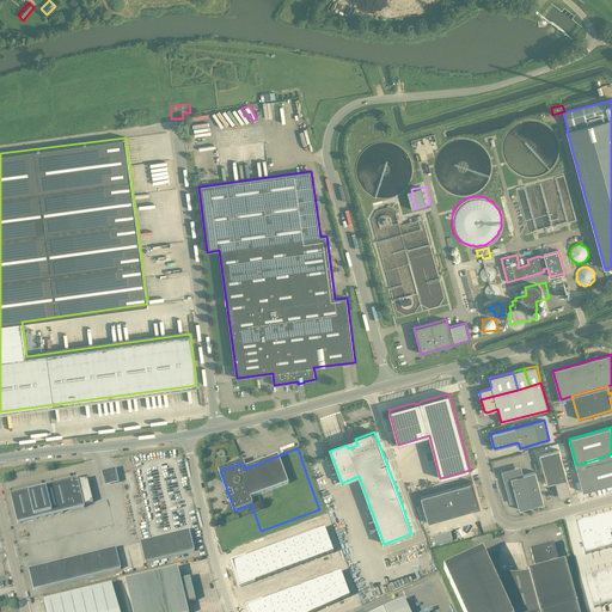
[(571,495),(560,450),(539,456),(548,484),(555,482),(560,499),(571,495)]
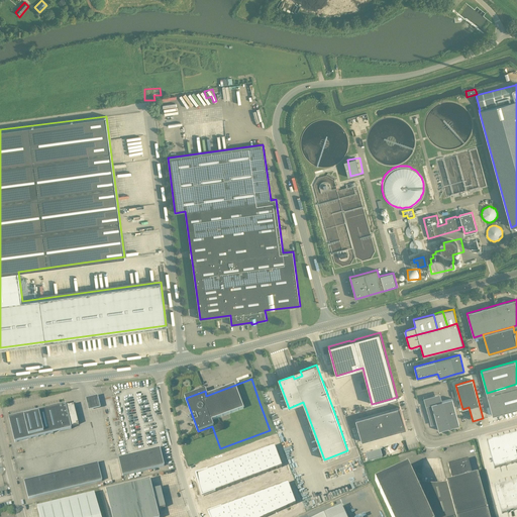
[(516,408),(516,384),(487,393),(493,415),(516,408)]
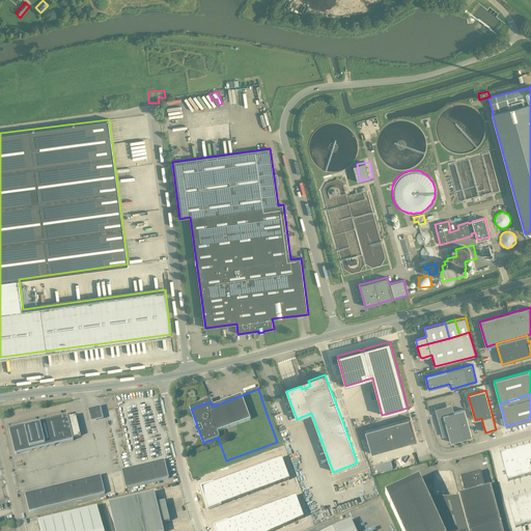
[(103,407),(90,410),(93,422),(106,419),(103,407)]
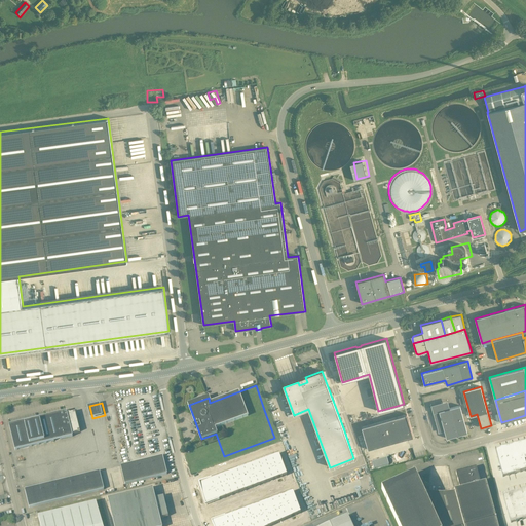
[(467,433),(460,405),(439,411),(446,439),(467,433)]
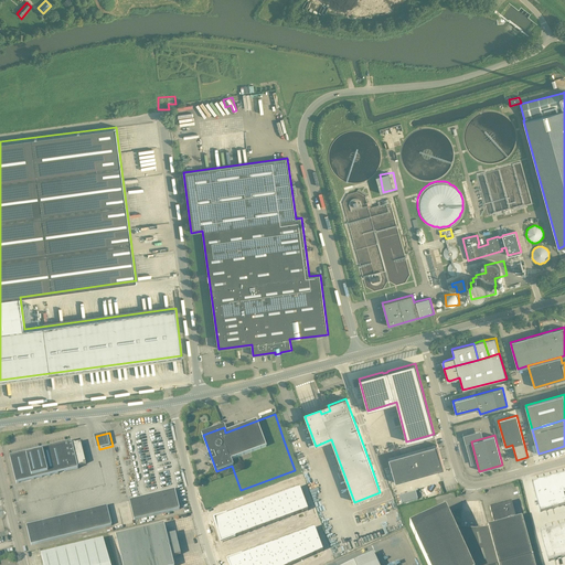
[(72,443),(10,457),(17,483),(17,484),(78,469),(77,466),(80,465),(80,466),(86,465),(81,443),(74,445),(75,445),(73,446),(72,443)]
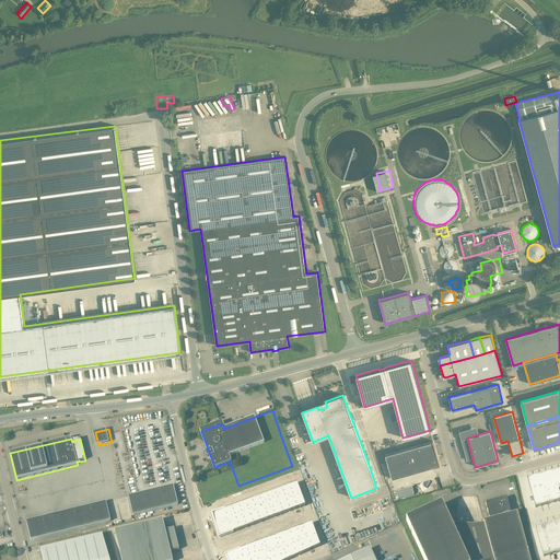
[(432,441),(432,442),(385,455),(392,478),(438,466),(436,465),(439,463),(433,441),(432,441)]
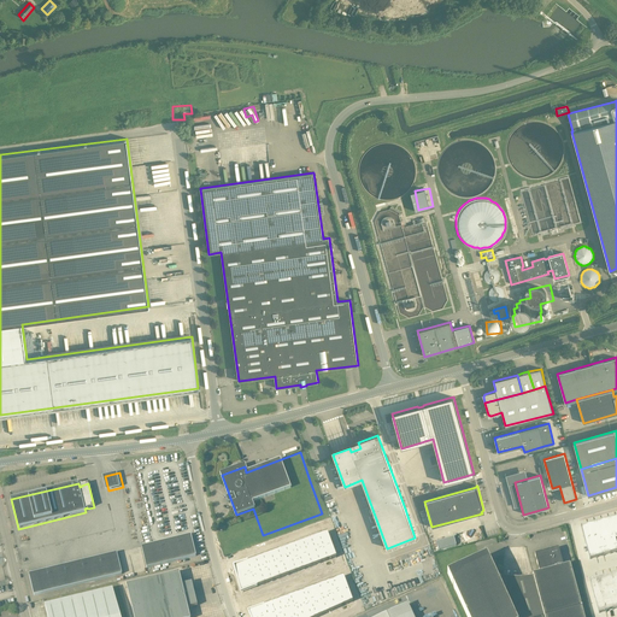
[(616,517),(581,528),(589,560),(616,552),(616,517)]
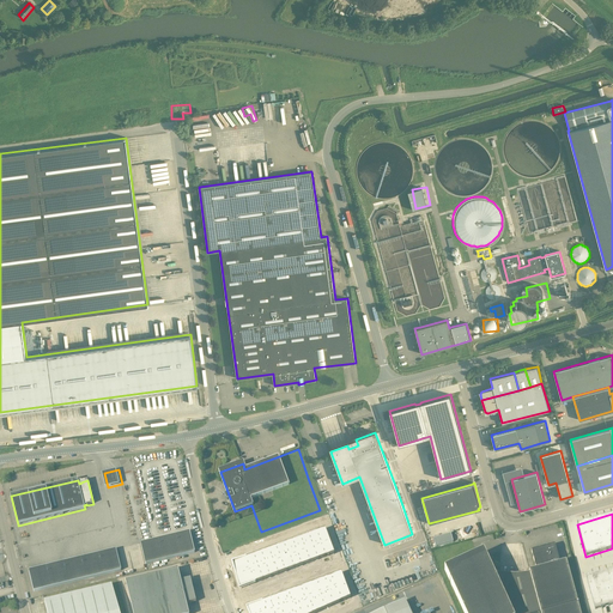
[(326,529),(317,533),(322,545),(329,541),(326,529)]
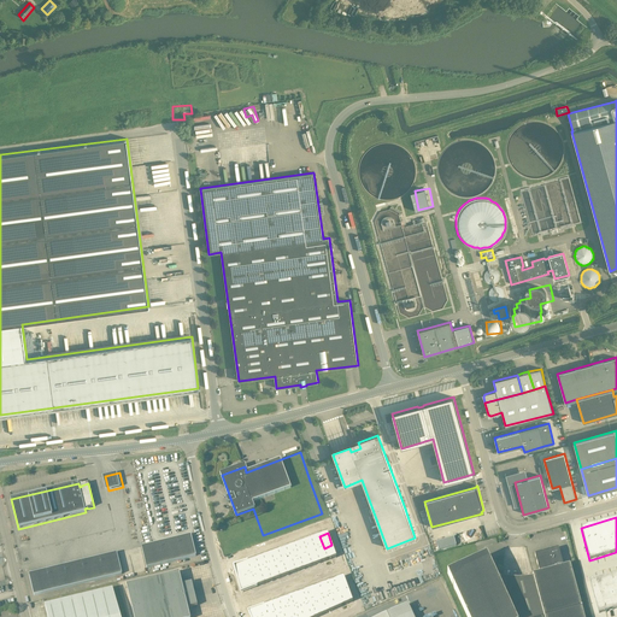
[(141,547),(147,569),(197,557),(191,535),(141,547)]
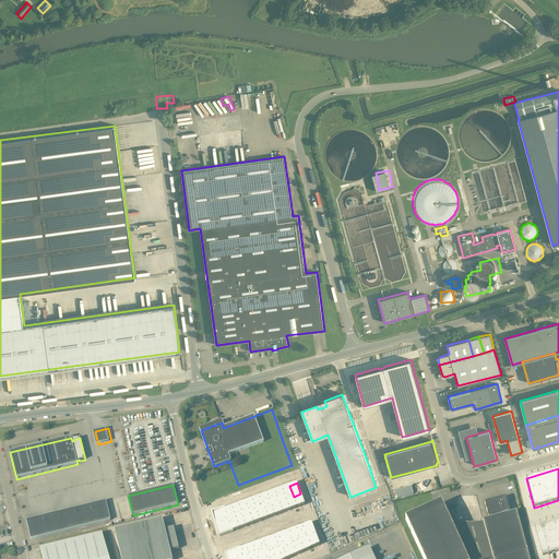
[(289,486),(282,488),(286,499),(294,497),(289,486)]
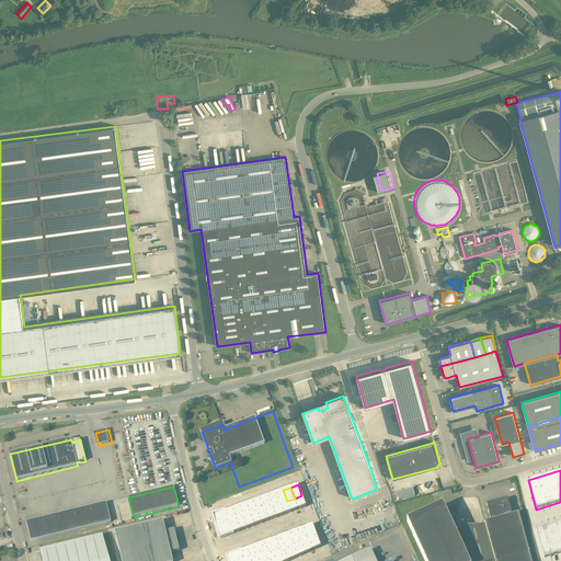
[(283,490),(276,492),(281,504),(287,501),(283,490)]
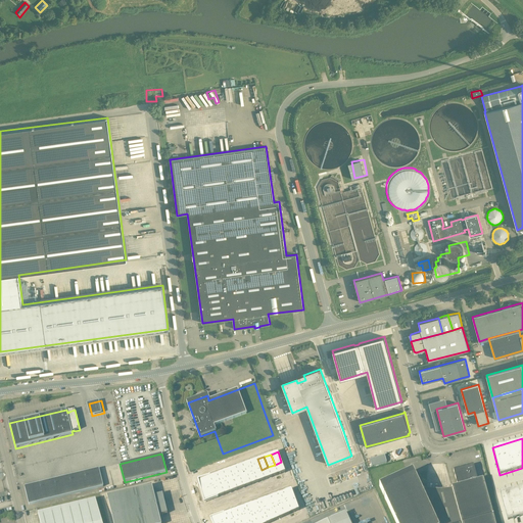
[(385,457),(370,461),(372,467),(386,463),(385,457)]
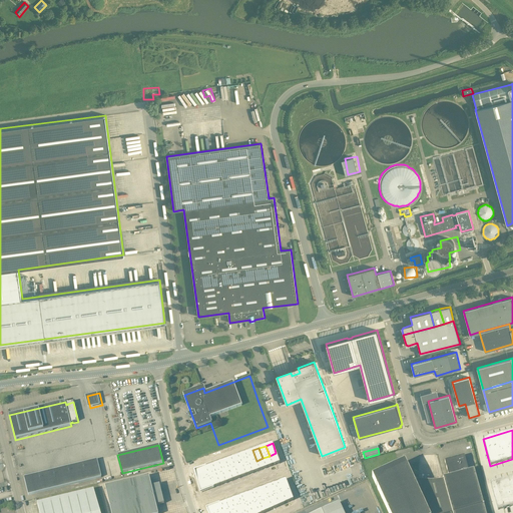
[(252,450),(245,453),(249,463),(257,461),(252,450)]
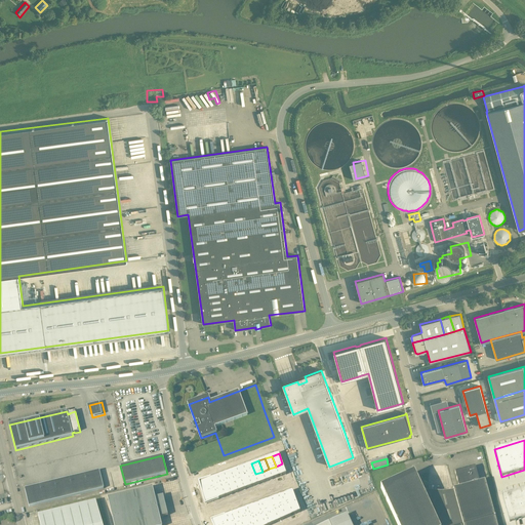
[(251,463),(245,466),(248,477),(255,474),(251,463)]
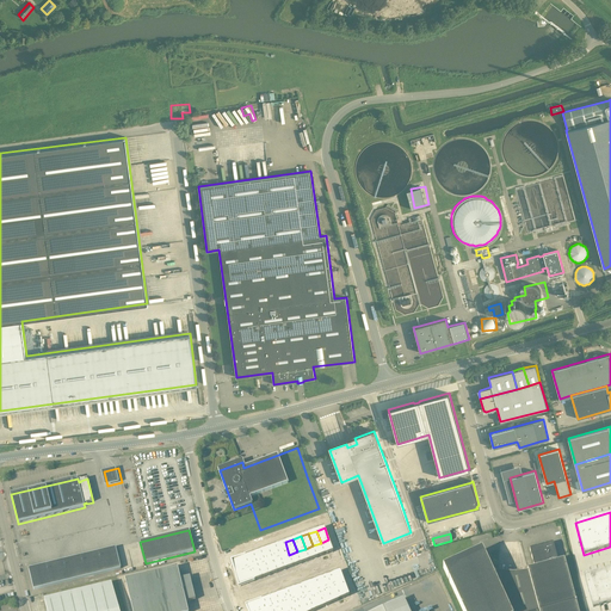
[(328,539),(321,543),(326,555),(333,553),(328,539)]
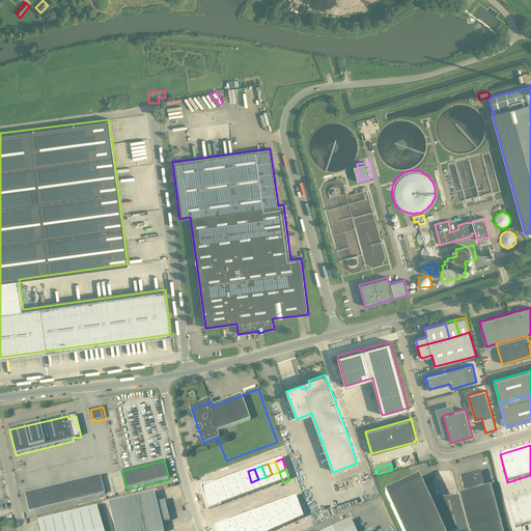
[(248,471),(241,474),(245,484),(251,482),(248,471)]
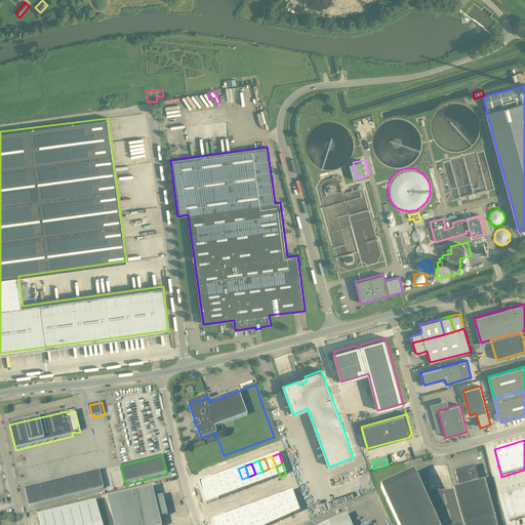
[(276,467),(269,469),(273,480),(280,477),(276,467)]
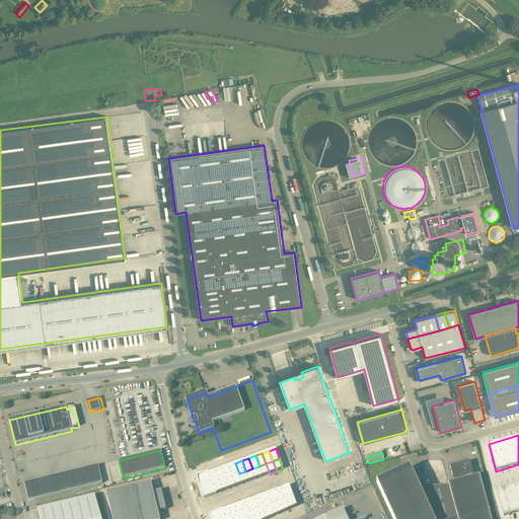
[(491,518),(479,475),(473,476),(469,462),(450,467),(454,483),(448,484),(449,486),(442,487),(436,487),(430,487),(423,486),(419,488),(410,467),(376,483),(392,518),(491,518)]
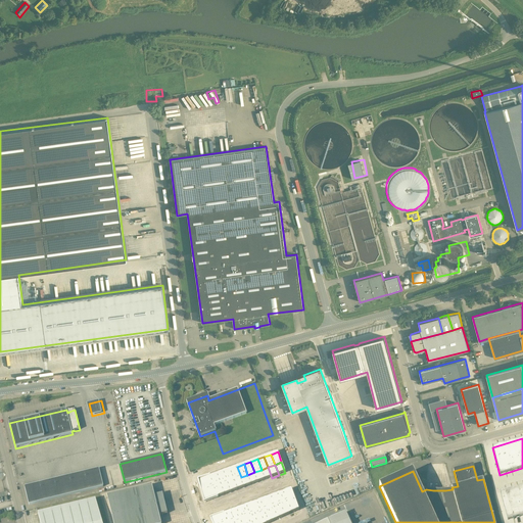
[(237,467),(230,469),(234,479),(241,477),(237,467)]
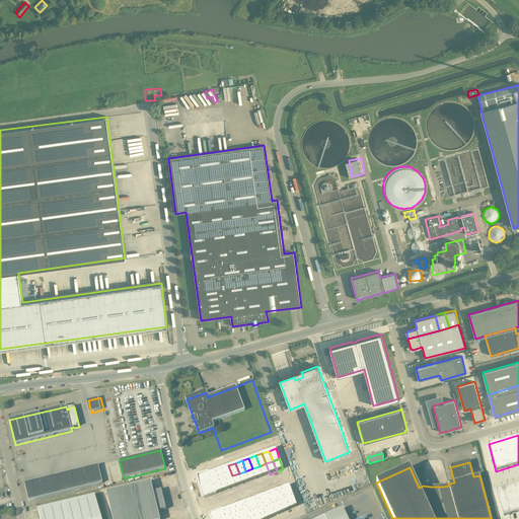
[(266,463),(260,466),(263,476),(270,474),(266,463)]
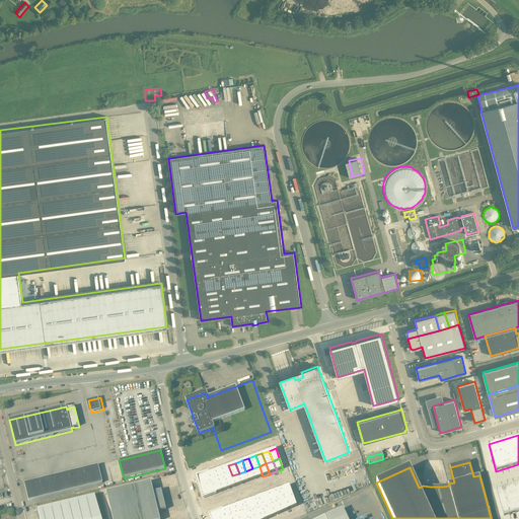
[(102,484),(98,465),(24,484),(28,501),(102,484)]
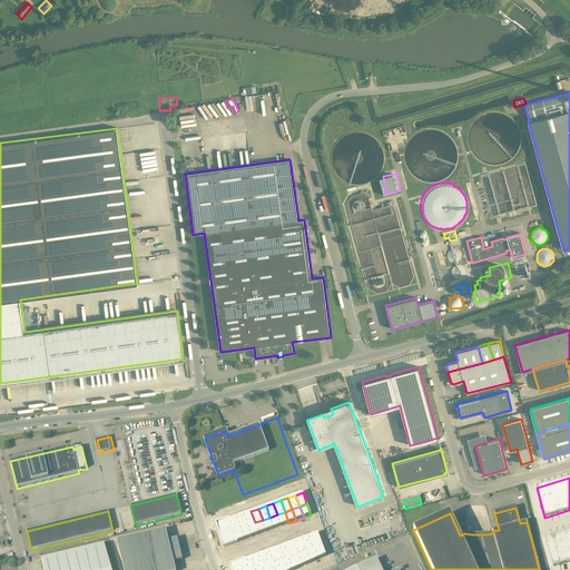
[(251,511),(244,514),(248,526),(255,522),(251,511)]
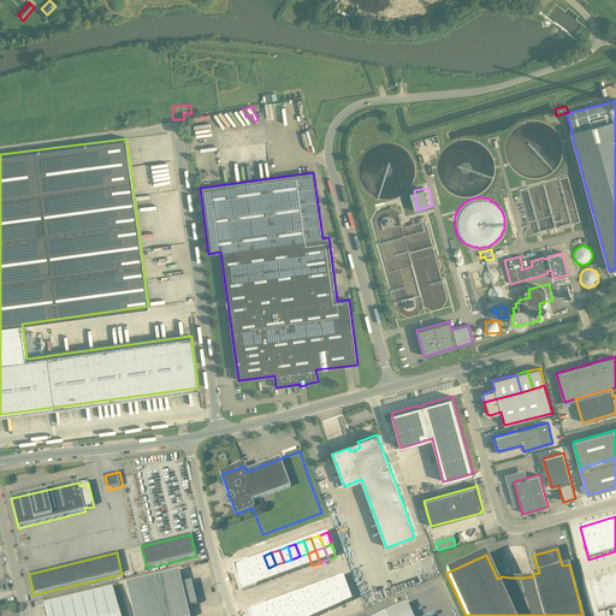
[(308,554),(300,556),(304,569),(312,566),(308,554)]
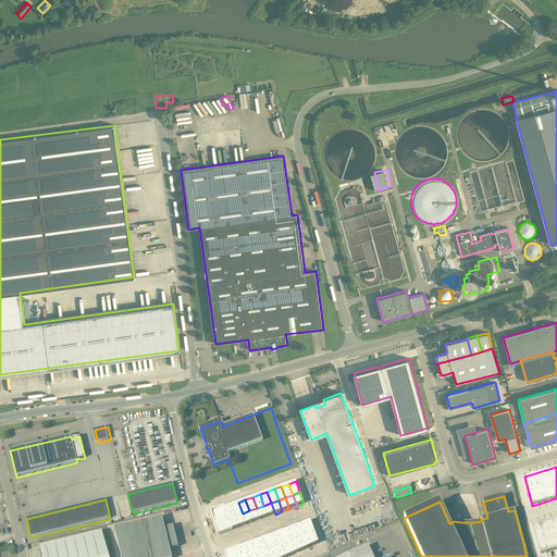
[(238,503),(231,505),(235,516),(243,514),(238,503)]
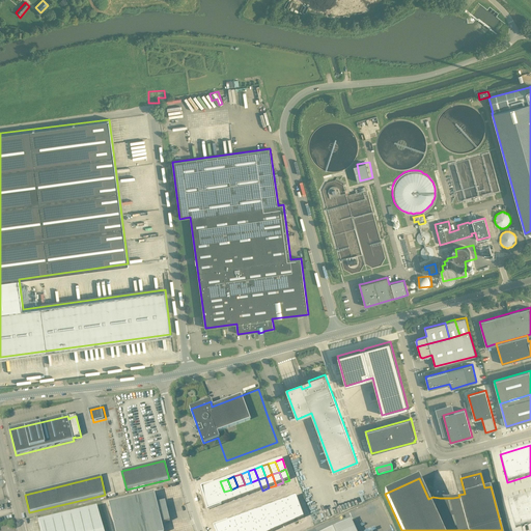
[(258,479),(251,482),(255,493),(262,491),(258,479)]
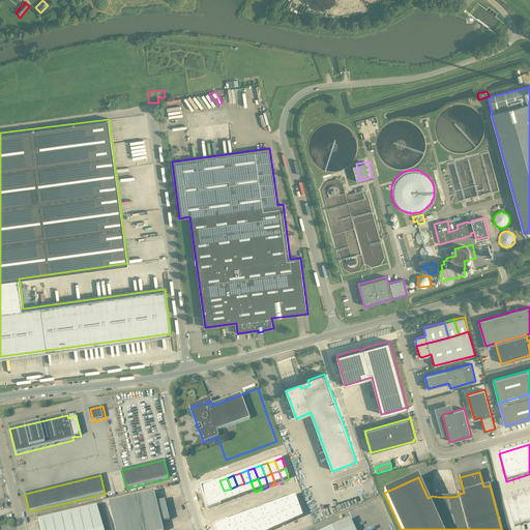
[(219,480),(213,482),(217,494),(224,491),(219,480)]
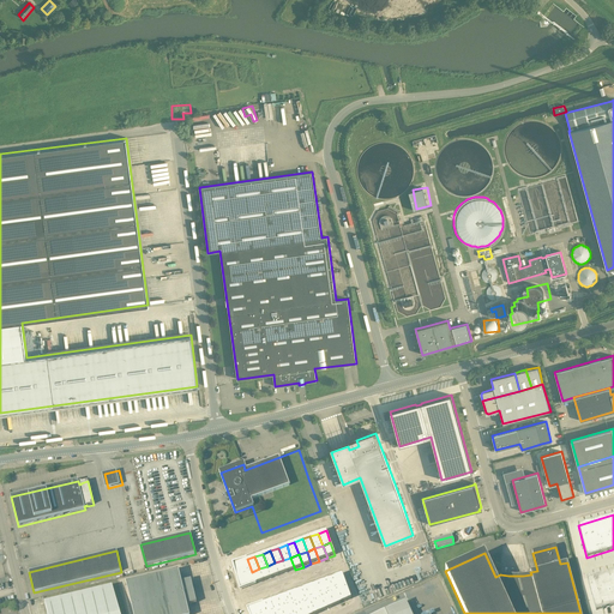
[(290,558),(283,560),(288,573),(295,570),(290,558)]
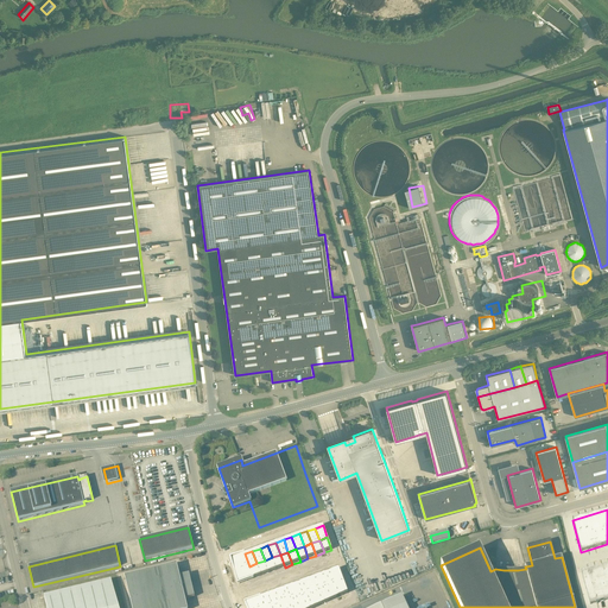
[(245,553),(232,559),(235,571),(249,567),(245,553)]
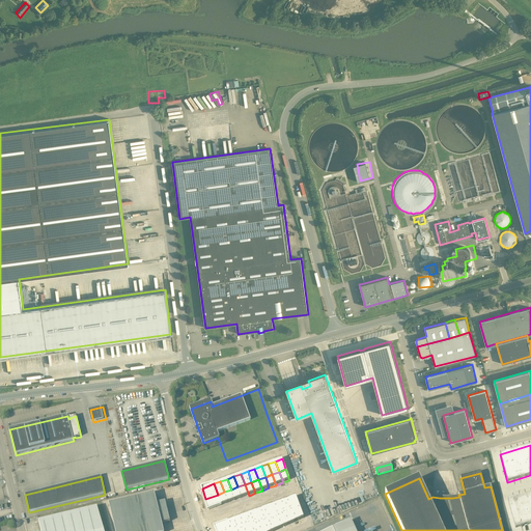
[(245,484),(238,486),(242,498),(249,496),(245,484)]
